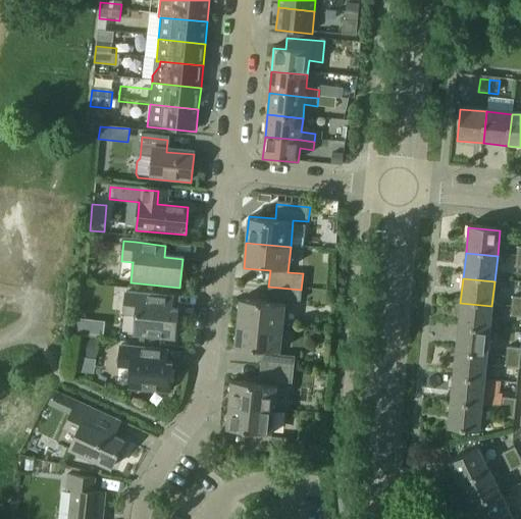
[(238,325),(281,329),(284,302),(300,304),(301,290),(268,287),(267,300),(241,298),(238,325)]
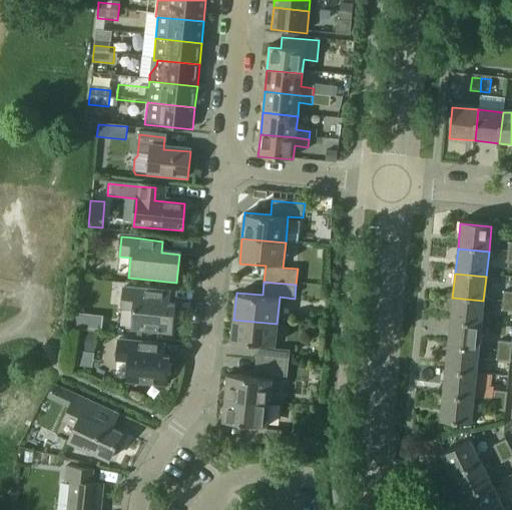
[(131,331),(171,335),(174,307),(168,306),(169,294),(135,291),(123,290),(121,310),(133,311),(131,331)]
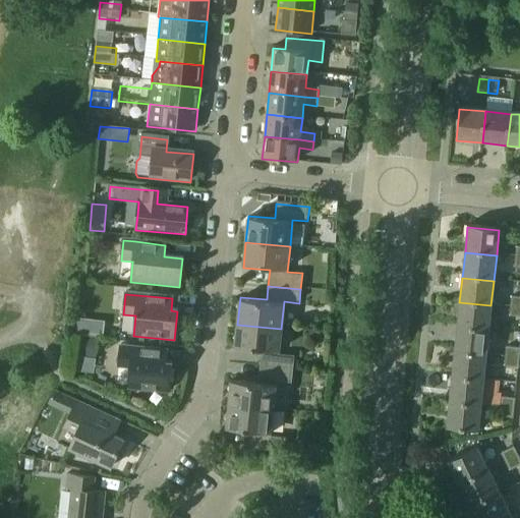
[(510,307),(519,308),(519,298),(511,298),(510,307)]
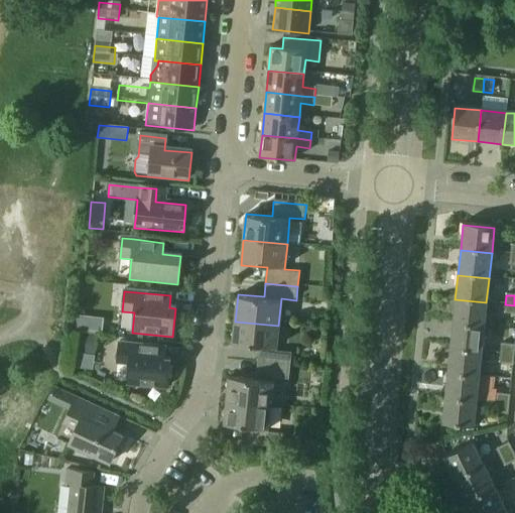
[(453,325),(484,328),(486,302),(455,299),(453,325)]
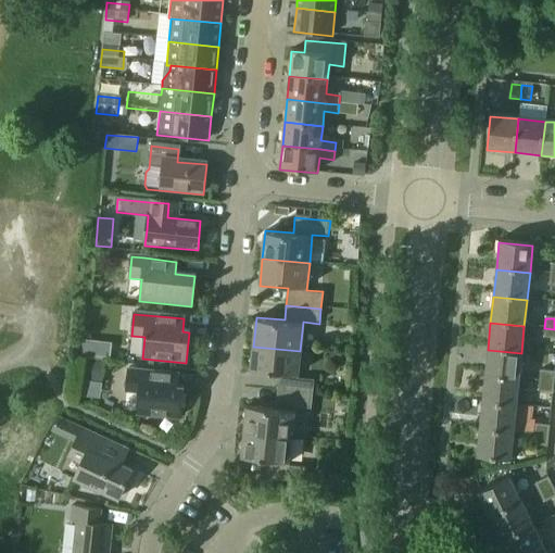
[(543,339),(554,339),(554,329),(544,328),(543,339)]
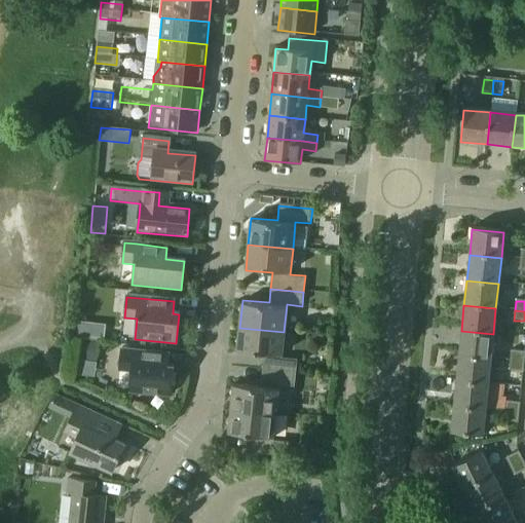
[(104,341),(105,325),(79,322),(78,338),(104,341)]
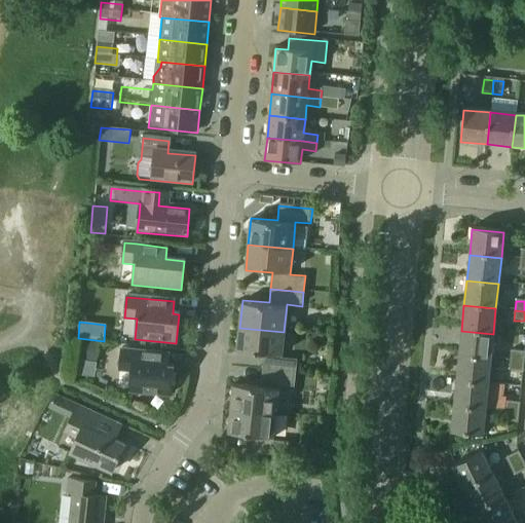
[(261,371),(295,375),(296,359),(282,358),(284,332),(239,328),(236,353),(263,356),(261,371)]
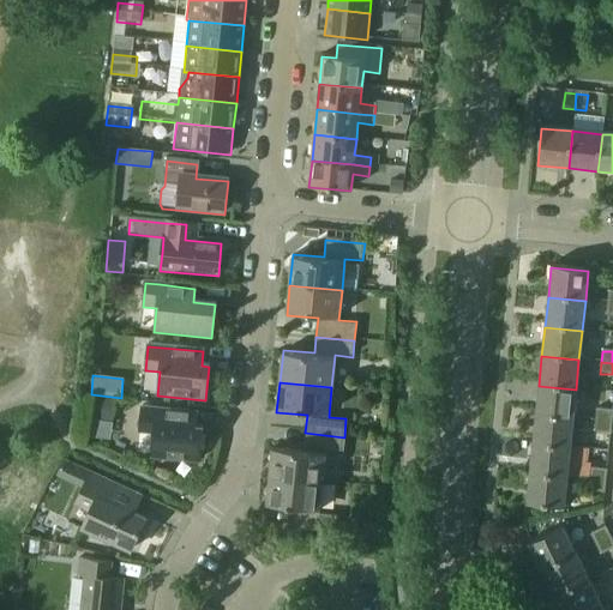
[(535,416),(572,420),(576,390),(539,386),(535,416)]
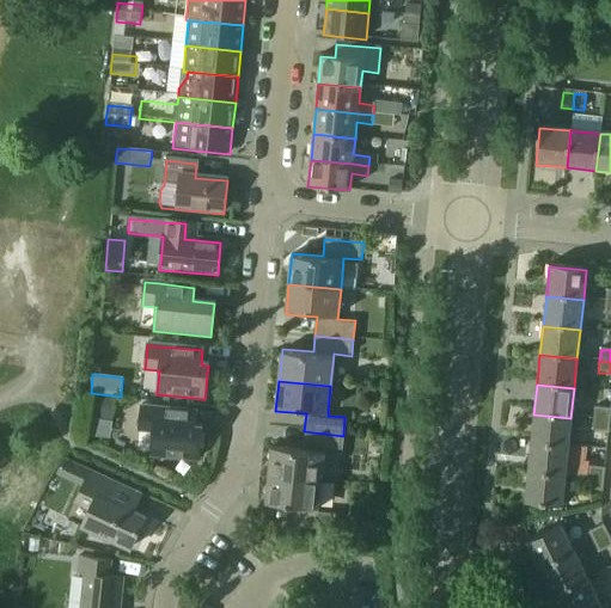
[(112,421),(115,399),(93,395),(90,417),(112,421)]
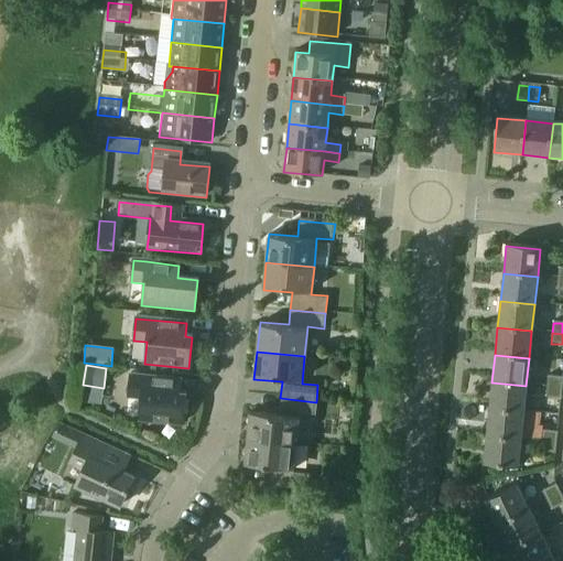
[(139,421),(183,425),(185,395),(179,394),(181,380),(143,377),(130,375),(128,397),(141,399),(139,421)]
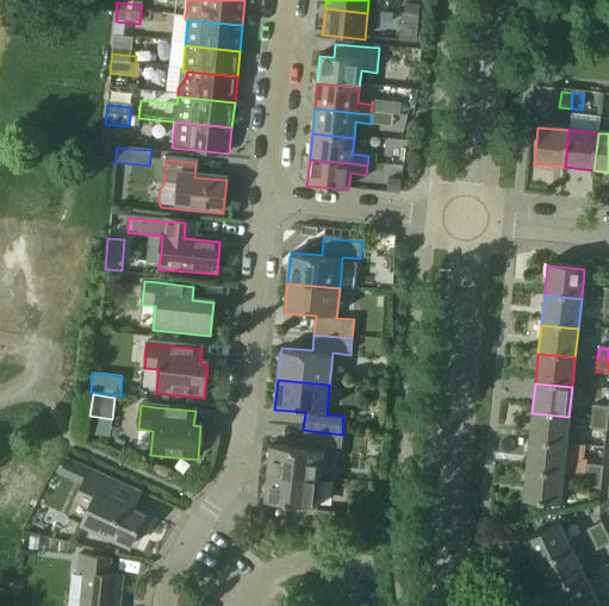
[(590,419),(607,420),(608,410),(591,407),(590,419)]
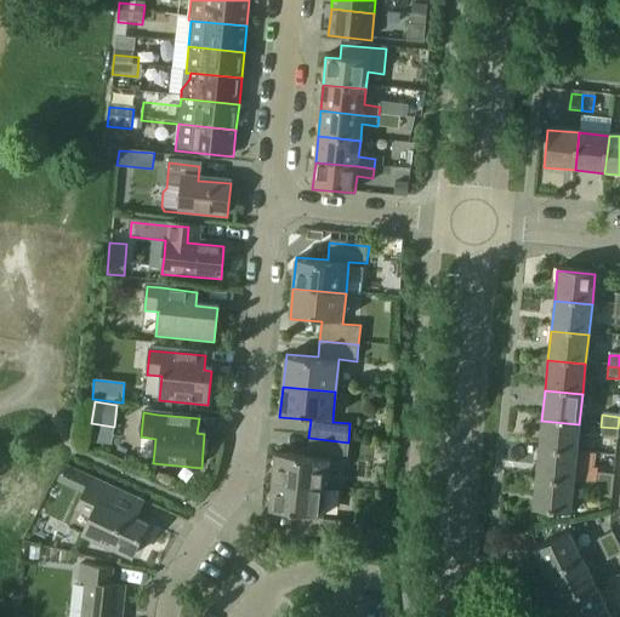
[(539,450),(576,453),(579,424),(541,421),(539,450)]
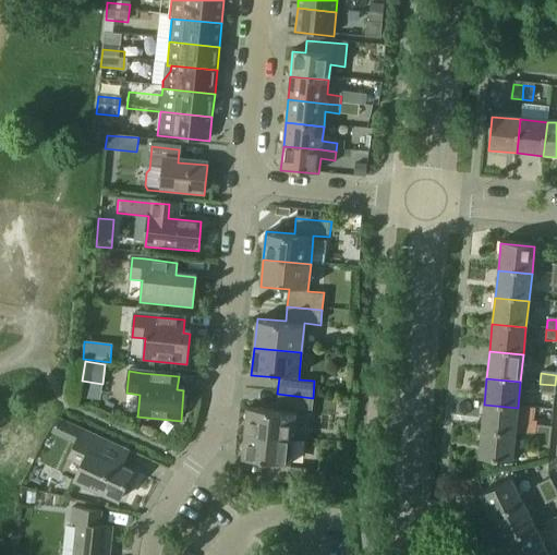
[(103,384),(82,381),(80,397),(100,400),(103,384)]
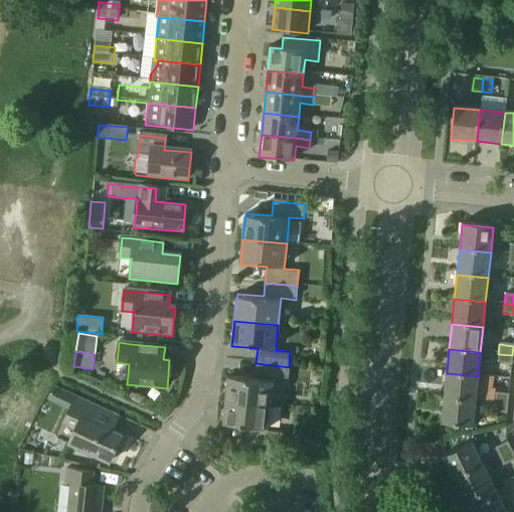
[(497,363),(511,364),(512,355),(498,354),(497,363)]
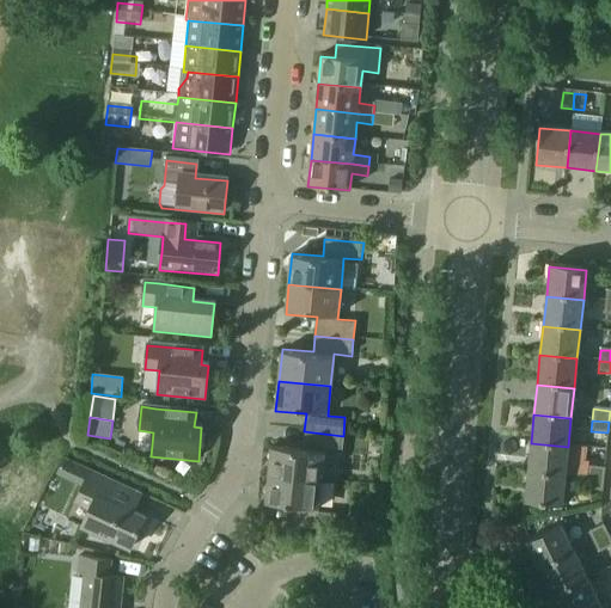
[(268,477),(321,481),(324,452),(342,454),(343,436),(304,431),(303,450),(272,447),(268,477)]
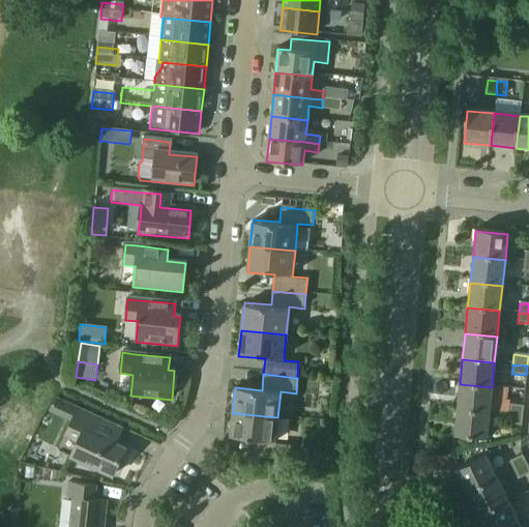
[(457,410),(489,413),(492,387),(460,384),(457,410)]
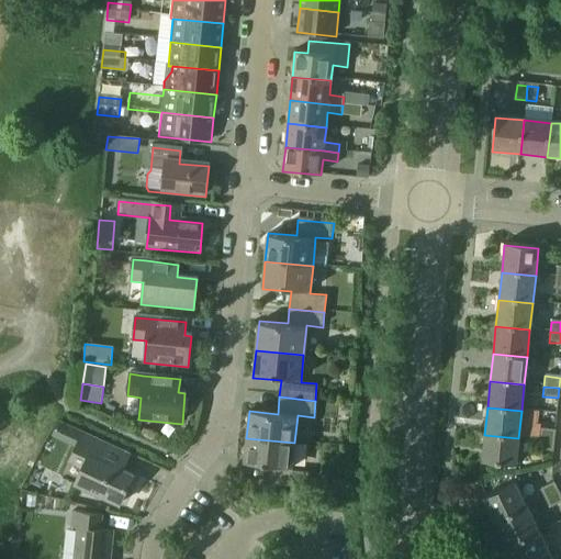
[(82,435),(58,423),(51,436),(76,448),(82,435)]
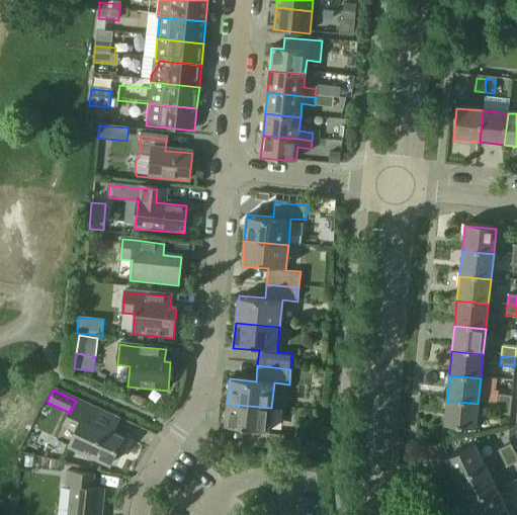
[(496,406),(510,407),(511,398),(497,397),(496,406)]
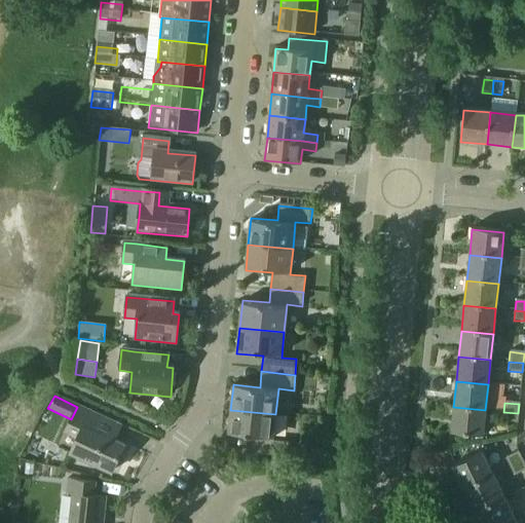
[(70,454),(111,474),(124,446),(109,438),(115,424),(77,407),(71,419),(65,433),(77,439),(70,454)]
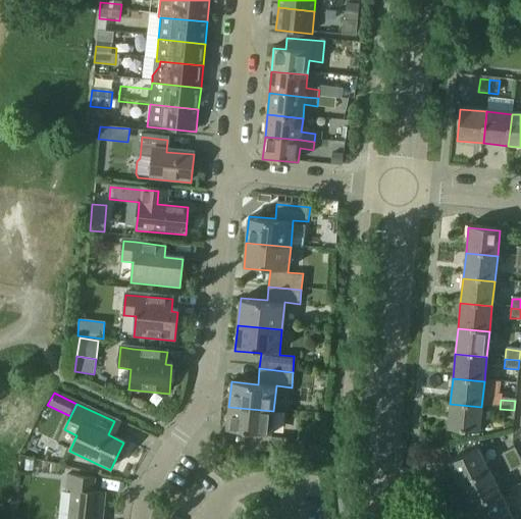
[(448,429),(478,432),(481,407),(450,404),(448,429)]
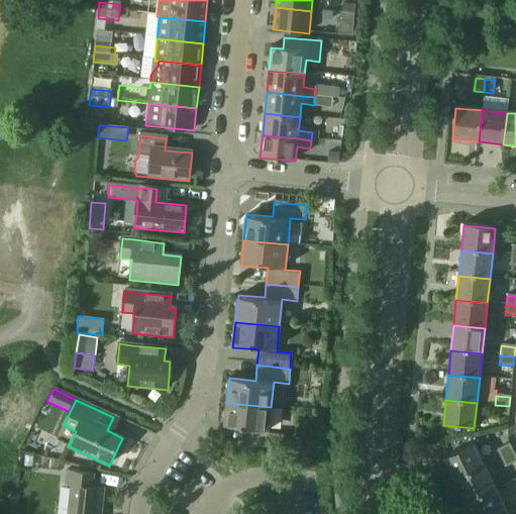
[(248,447),(281,450),(283,434),(269,432),(271,407),(226,403),(224,429),(250,431),(248,447)]
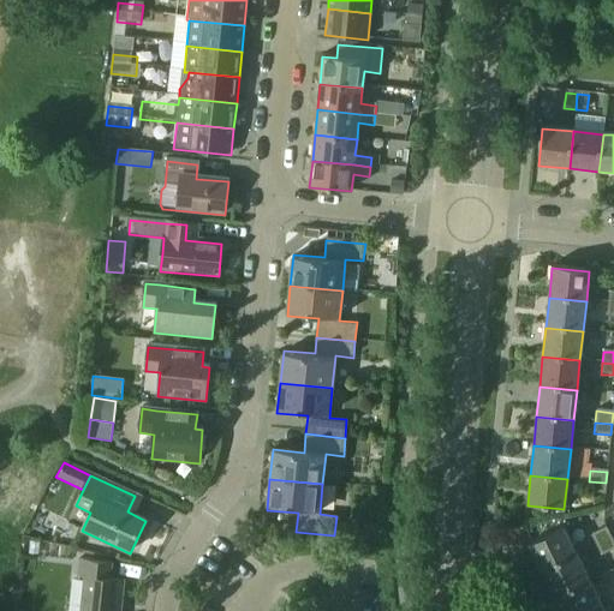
[(588,492),(604,495),(606,483),(589,481),(588,492)]
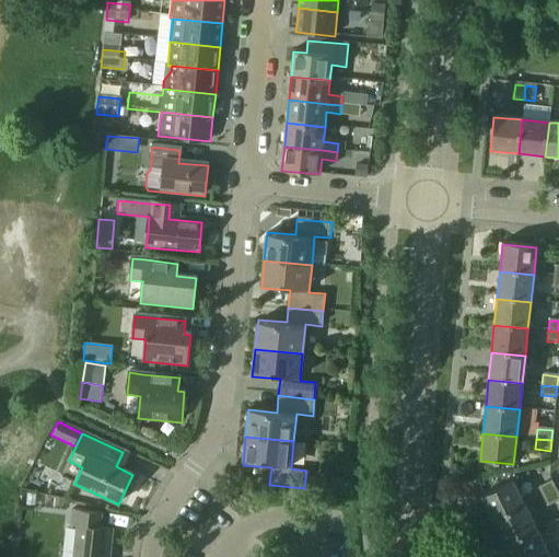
[(51,450),(44,447),(35,466),(42,470),(51,450)]
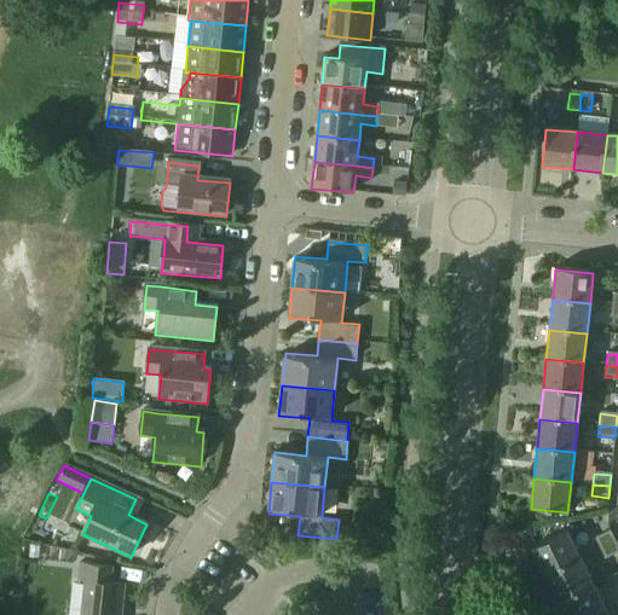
[(594,539),(600,550),(614,543),(610,532),(594,539)]
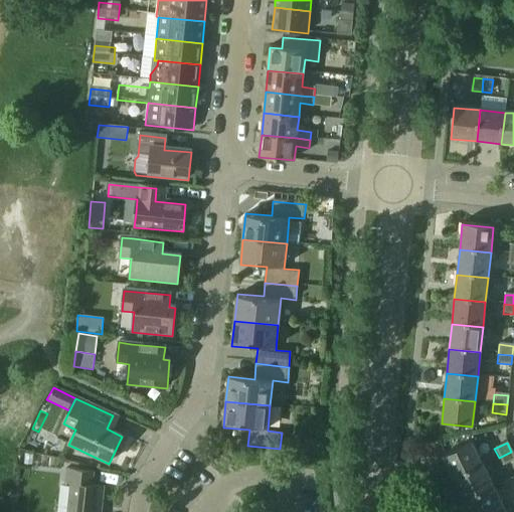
[(443,457),(454,480),(482,466),(471,444),(443,457)]
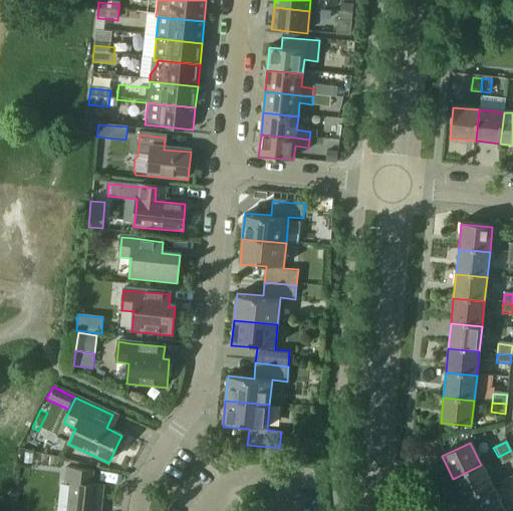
[(498,457),(502,465),(512,459),(512,457),(510,451),(498,457)]
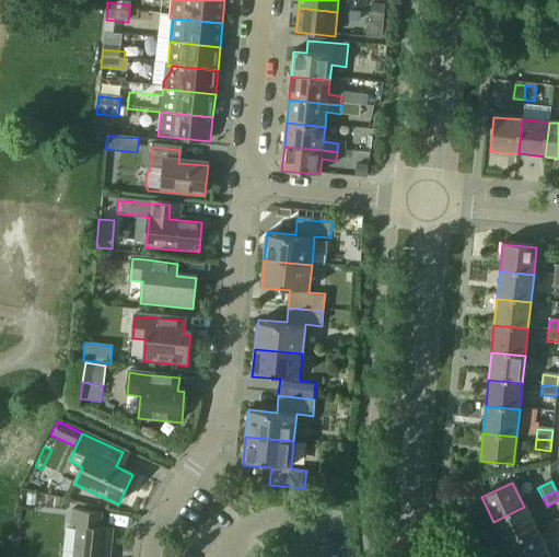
[(35,496),(26,495),(25,507),(34,508),(35,496)]
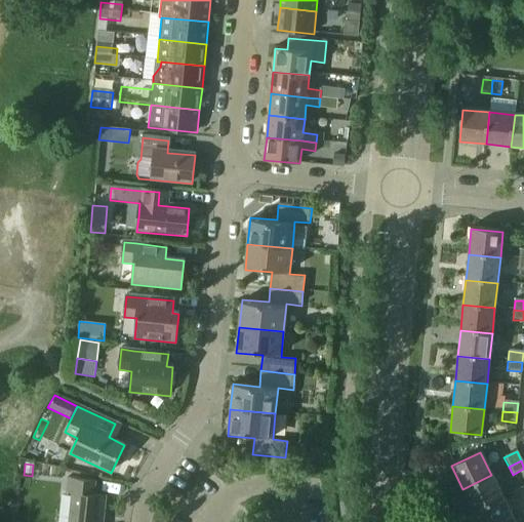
[(462,489),(474,512),(502,498),(491,475),(462,489)]
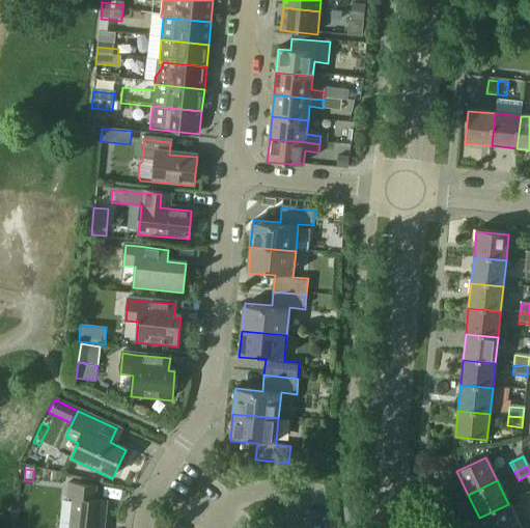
[(67,485),(66,500),(73,501),(68,527),(103,527),(107,503),(94,502),(96,488),(67,485)]
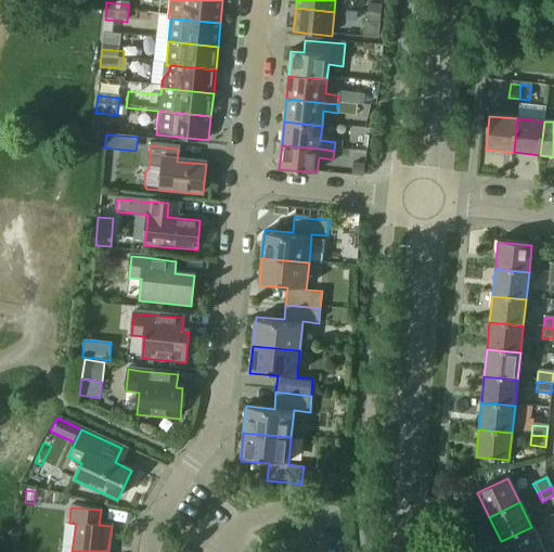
[(501,541),(505,551),(543,551),(531,527),(501,541)]
